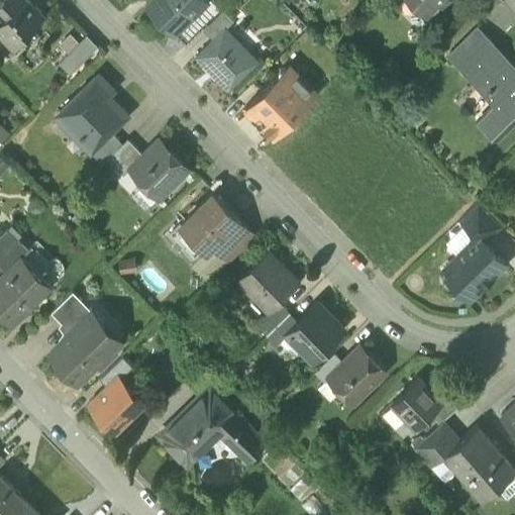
[(0,35),(14,50),(44,21),(23,0),(6,0),(0,6),(0,35)]
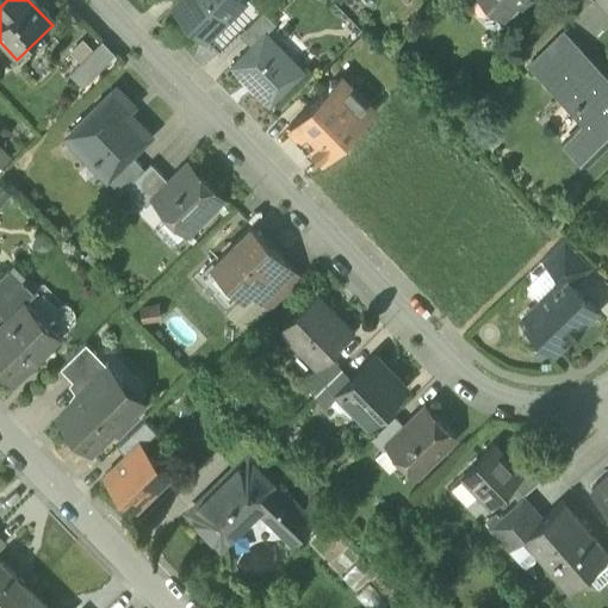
[(250,6),(243,0),(185,0),(174,11),(209,47),(250,6)]
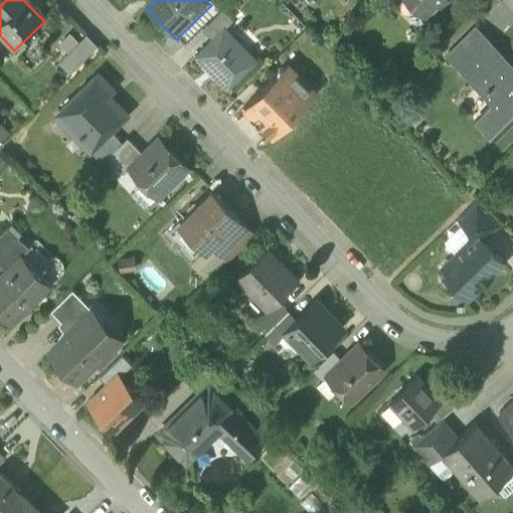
[(410,0),(426,16),(438,4),(444,10),(452,2),(450,0),(410,0)]
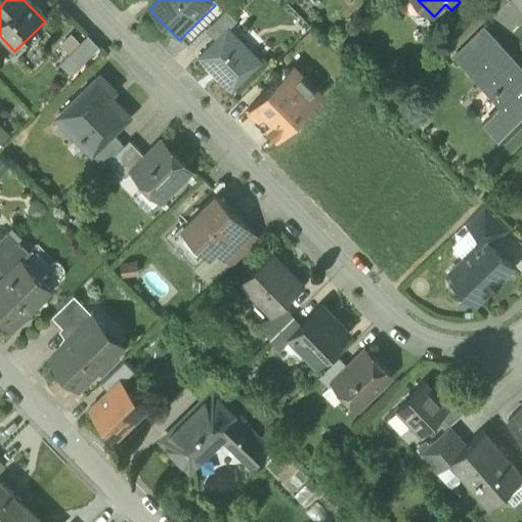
[(227,12),(207,33),(217,42),(229,31),(230,31),(238,24),(227,12)]
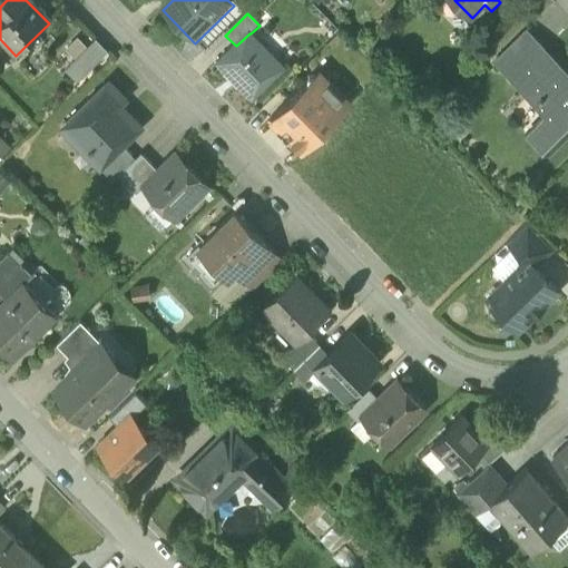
[(499,61),(516,79),(546,50),(528,32),(499,61)]
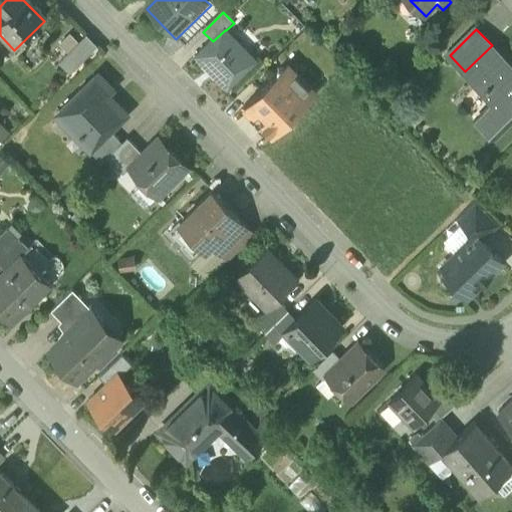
[(213,41),(195,59),(229,93),(258,63),(226,30),(225,30),(213,41)]
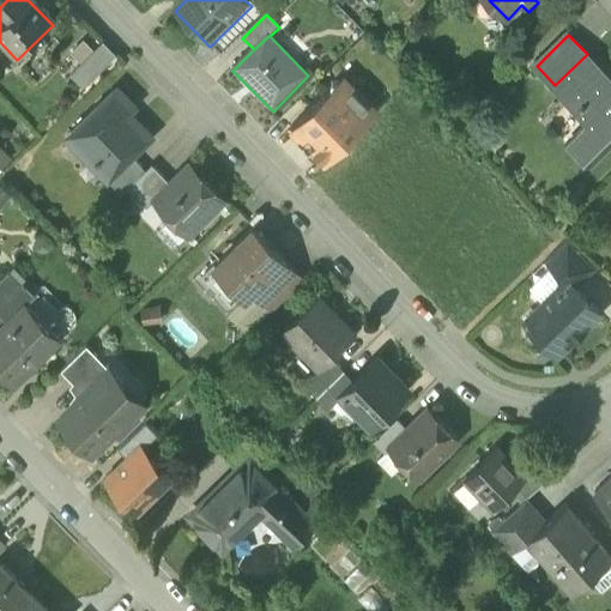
[(72,78),(85,91),(109,67),(96,54),(72,78)]
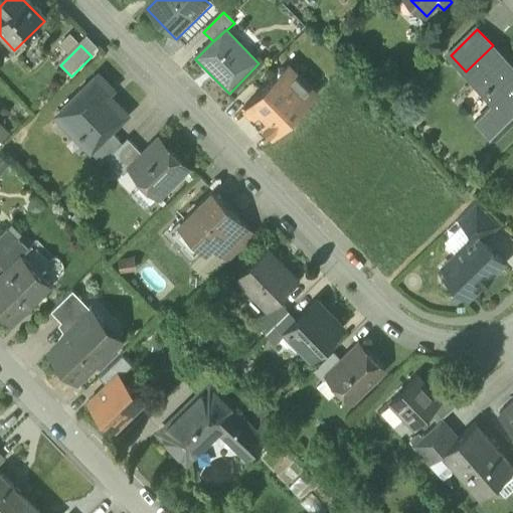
[(512,65),(493,45),(466,71),(498,105),(482,121),(497,137),(512,121),(512,65)]
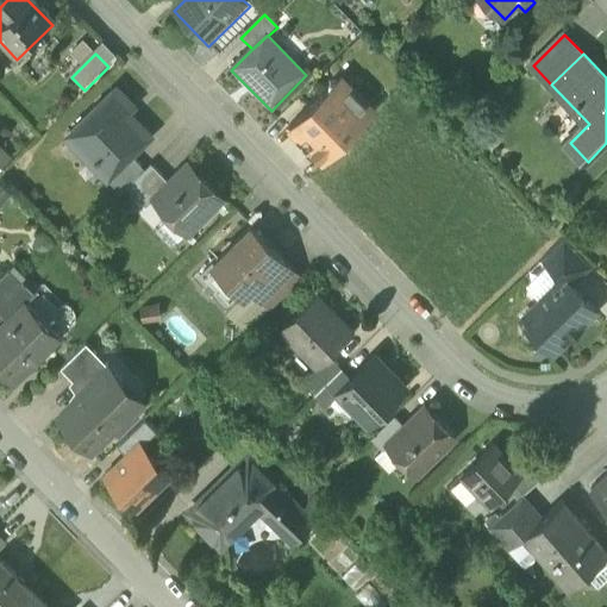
[(293,129),(326,163),(374,117),(340,81),(293,129)]
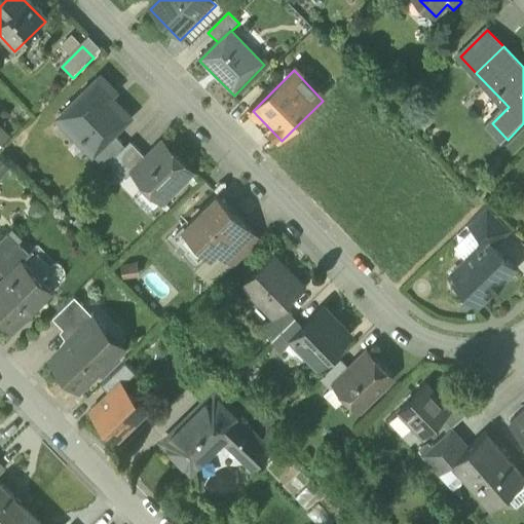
[(116,95),(102,80),(88,94),(87,91),(72,107),(73,108),(59,122),(82,146),(87,140),(99,151),(114,137),(124,126),(125,128),(133,120),(125,113),(124,114),(111,100),(116,95)]
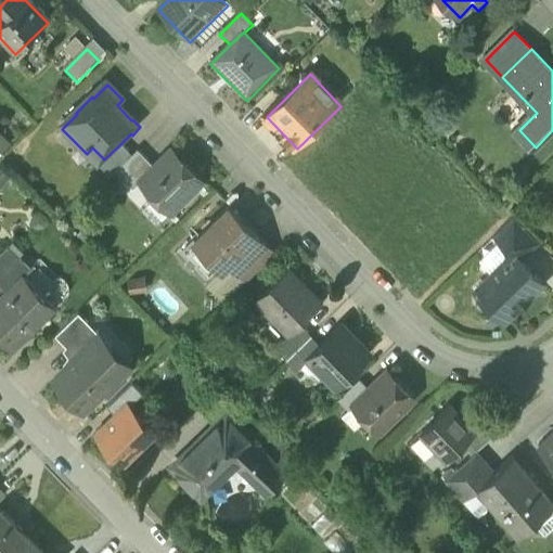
[(0,159),(12,148),(0,136),(0,159)]
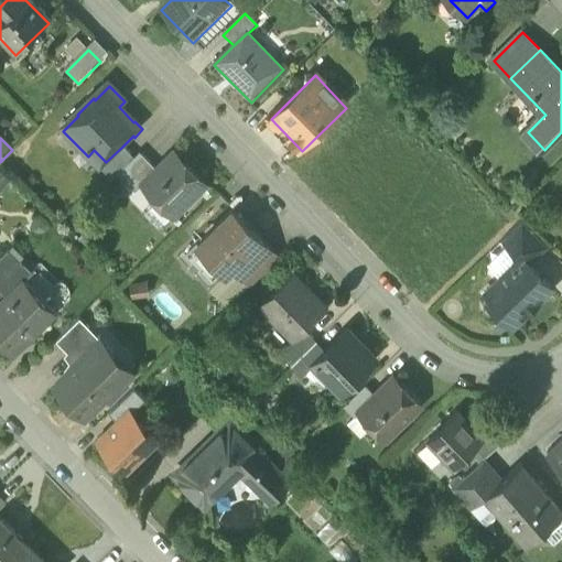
[(106,162),(100,169),(112,181),(119,175),(134,160),(122,147),(106,162)]
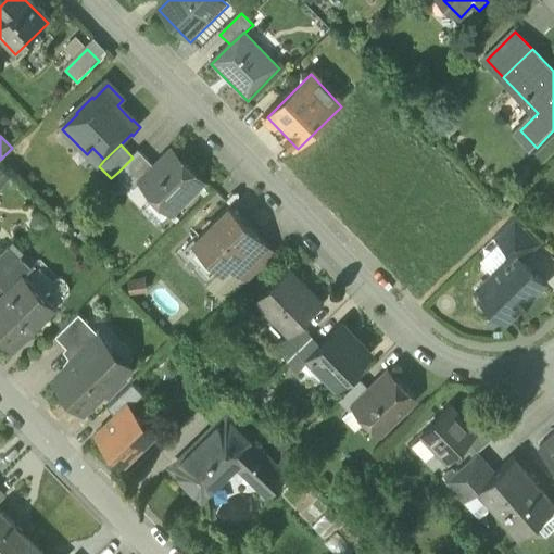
[(153,166),(138,183),(139,186),(175,221),(210,186),(174,148),(153,166)]
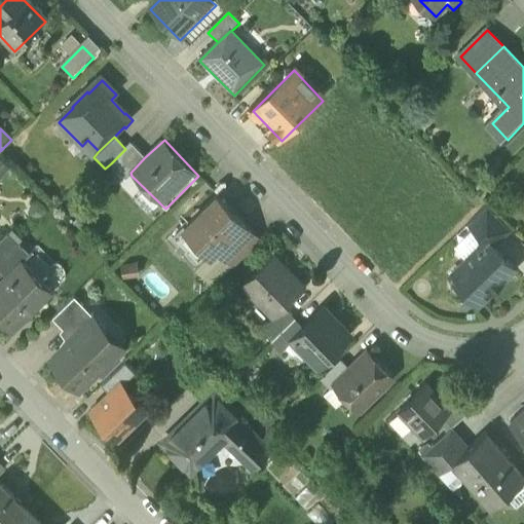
[(145,157),(132,144),(125,149),(111,163),(127,181),(132,176),(131,173),(145,157)]
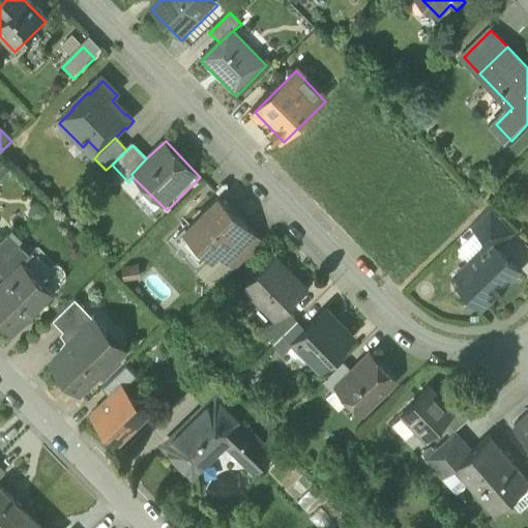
[(0,159),(0,184),(1,186),(13,173),(0,159)]
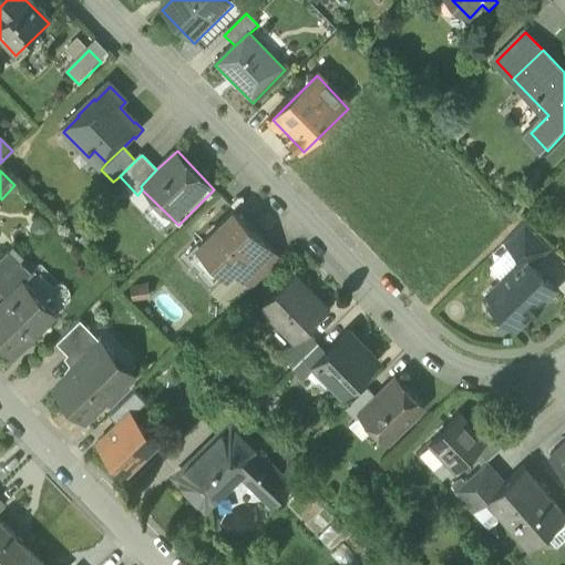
[(252,294),(285,259),(235,209),(197,248),(202,252),(225,276),(227,278),(232,285),(239,279),(252,294)]
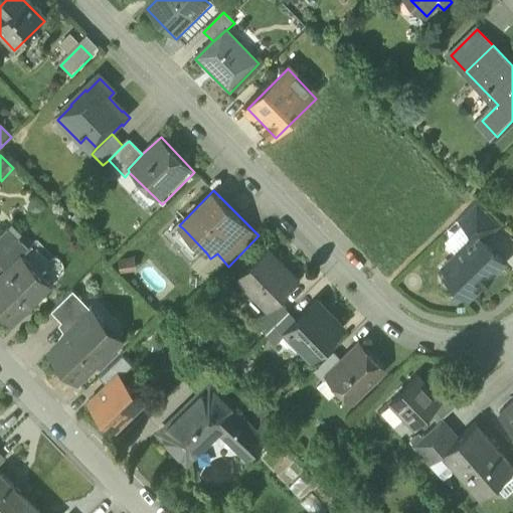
[(501,225),(479,202),(459,221),(473,236),(477,239),(481,235),(486,240),(501,225)]
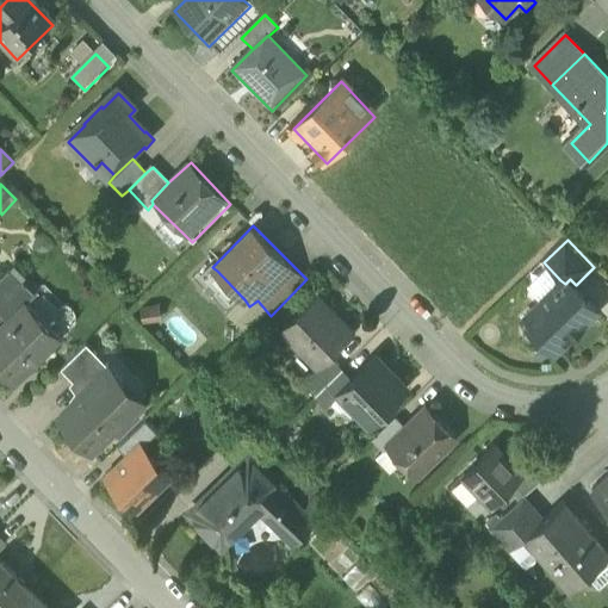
[(242,297),(217,271),(212,267),(202,281),(231,312),(244,299),(242,297)]
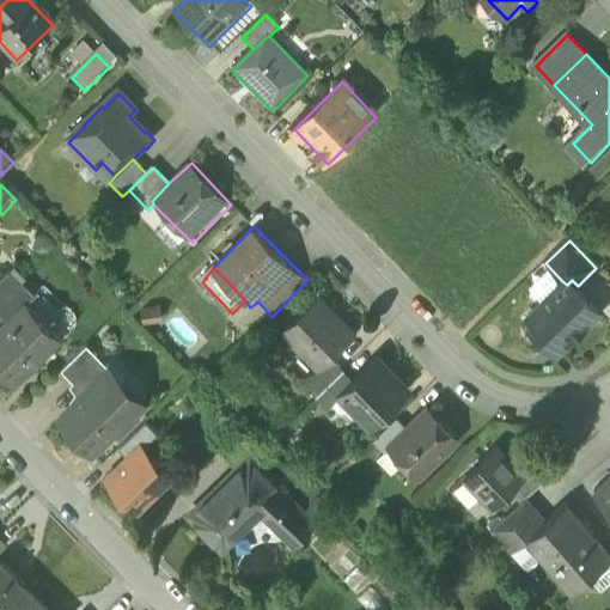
[(10,275),(0,284),(0,309),(23,287),(10,275)]
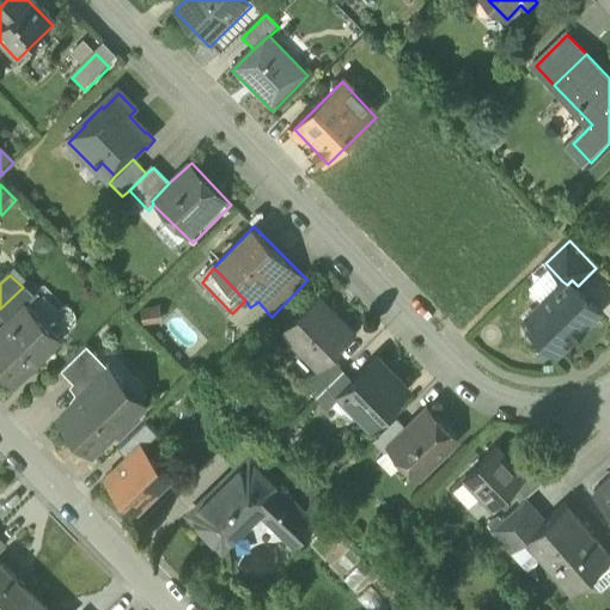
[(562,281),(522,321),(528,329),(526,339),(531,343),(540,343),(557,363),(605,315),(578,286),(572,280),(567,285),(562,281)]
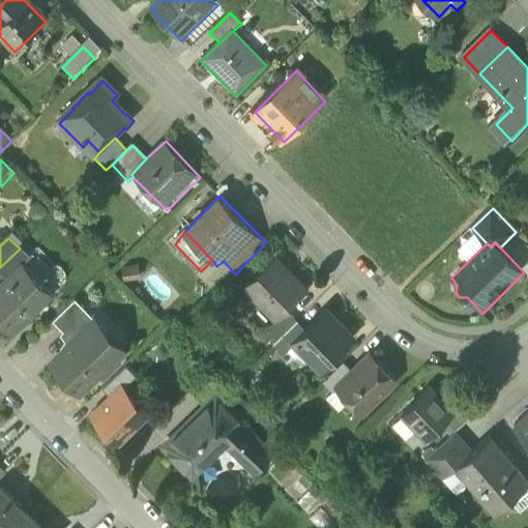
[(20,248),(0,267),(0,273),(6,282),(23,265),(24,265),(30,260),(20,248)]
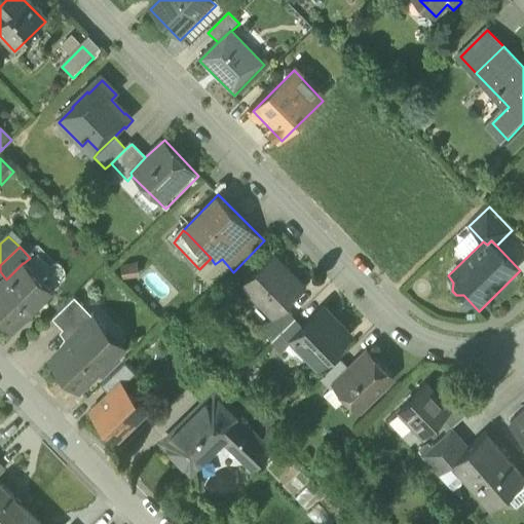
[(274,258),(244,288),(273,320),(284,309),(305,289),(274,258)]
